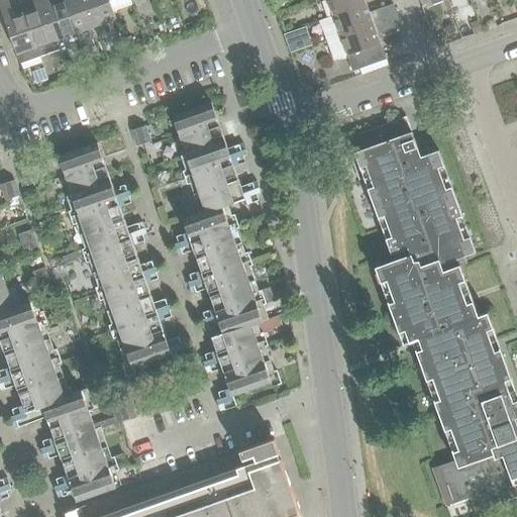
[(38,58),(35,47),(22,12),(12,16),(6,0),(0,0),(0,10),(16,55),(17,55),(20,64),(38,58)]
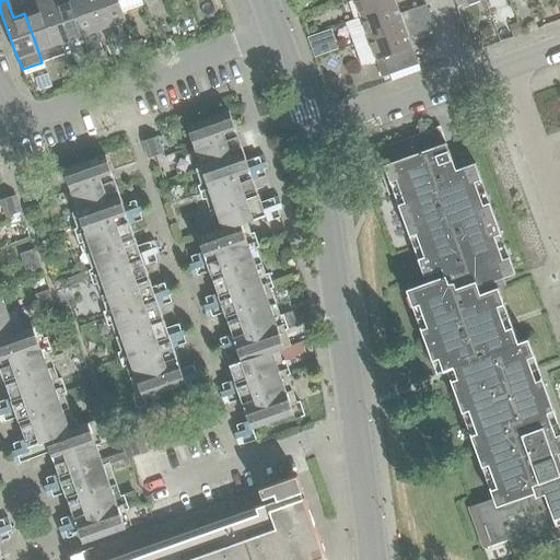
[(63,55),(60,44),(44,0),(34,0),(38,9),(24,13),(38,51),(42,62),(63,55)]
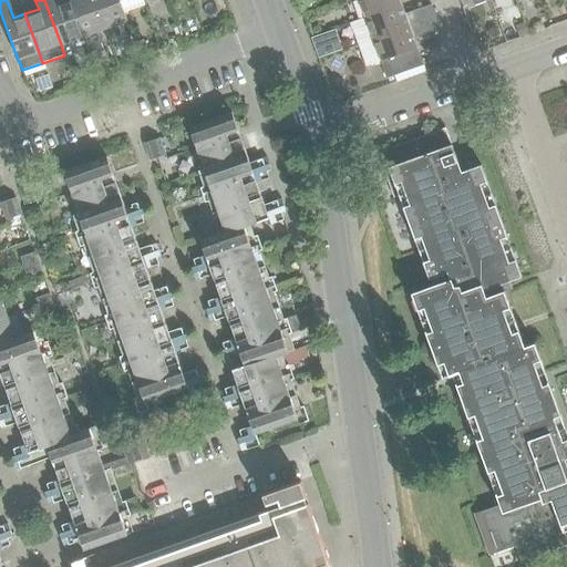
[(44,0),(61,44),(82,37),(69,0),(62,0),(57,2),(55,0),(44,0)]
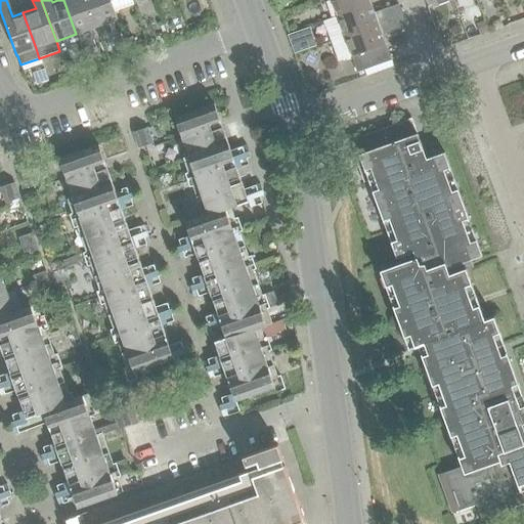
[(63,0),(76,34),(95,28),(85,0),(63,0)]
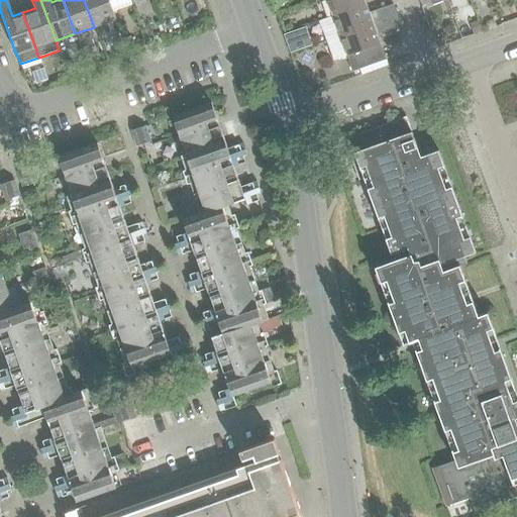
[(107,1),(106,0),(84,0),(94,27),(115,20),(108,1),(107,1)]
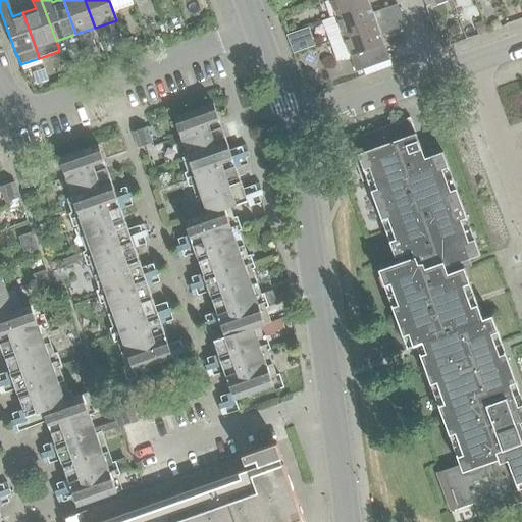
[(329,0),(335,18),(369,6),(366,0),(329,0)]
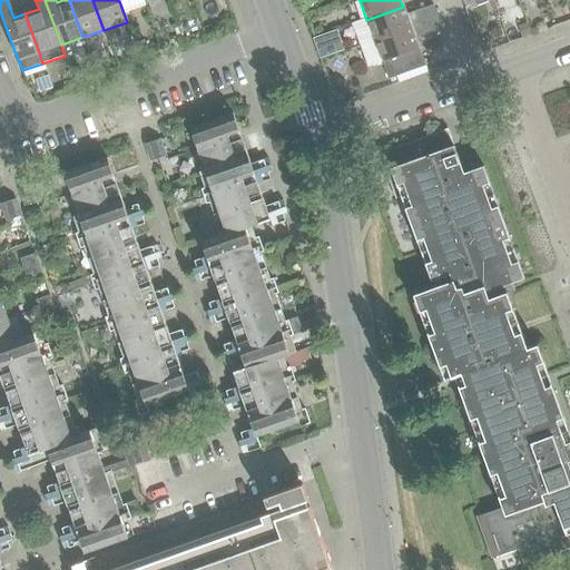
[(468,0),(471,10),(494,2),(493,0),(468,0)]
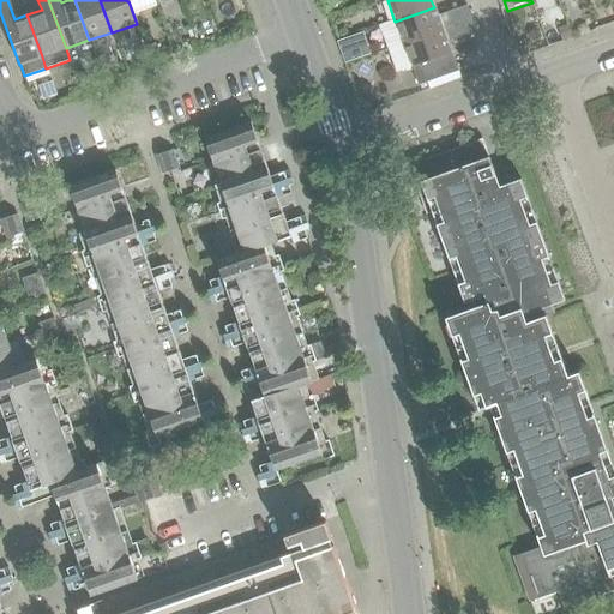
[(438,18),(434,7),(395,22),(403,44),(441,30),(440,25),(453,20),(457,31),(473,26),(465,8),(438,18)]
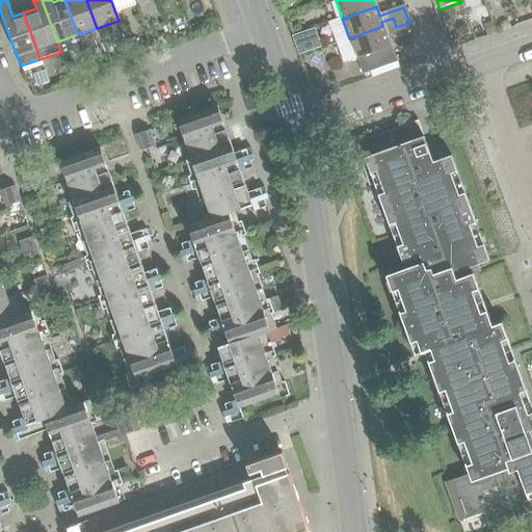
[(411,30),(409,23),(396,27),(393,18),(381,22),(382,26),(349,38),(356,59),(363,57),(369,74),(396,64),(387,38),(411,30)]
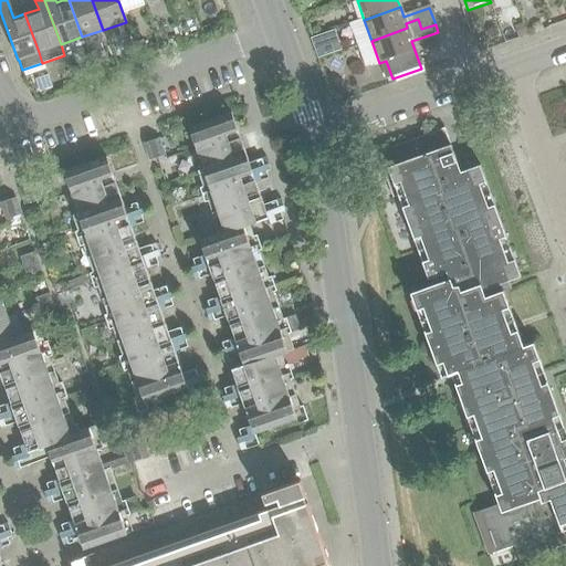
[(522,23),(513,27),(517,38),(526,34),(522,23)]
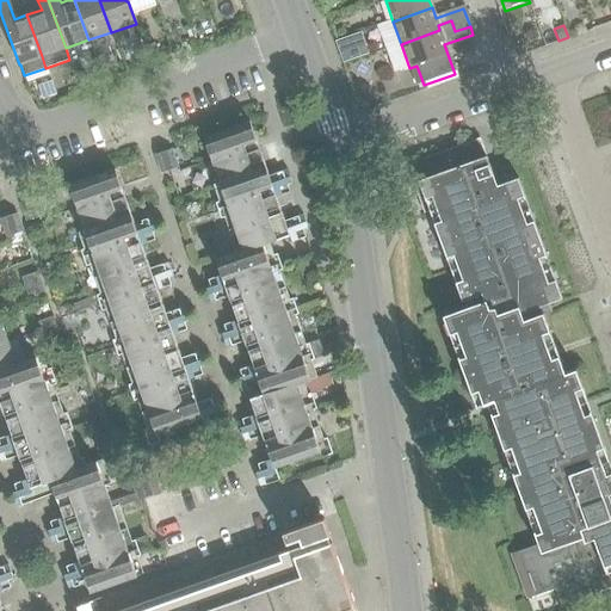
[(358,42),(343,47),(346,57),(362,53),(358,42)]
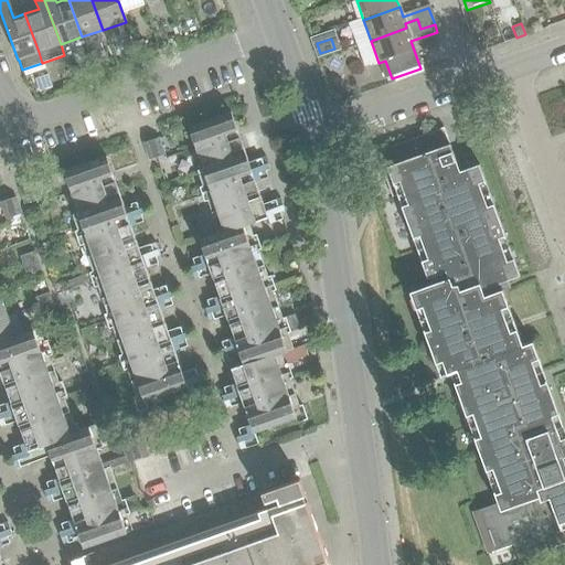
[(146,51),(142,40),(135,43),(138,53),(146,51)]
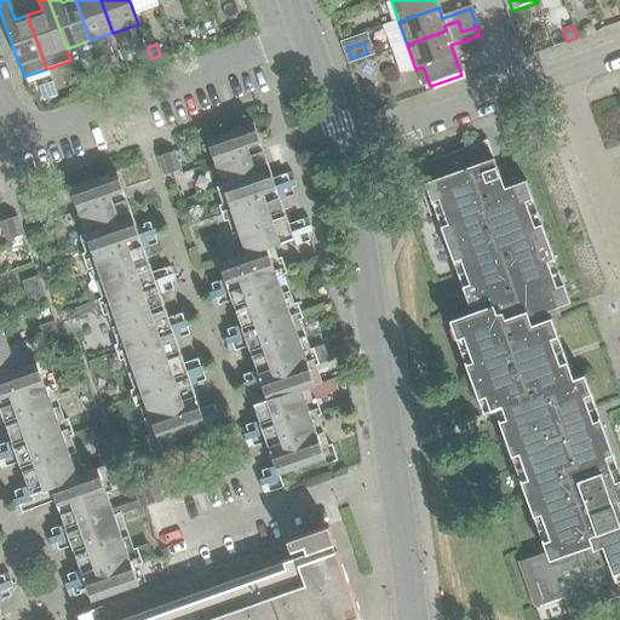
[(214,164),(260,147),(252,124),(206,141),(214,164)]
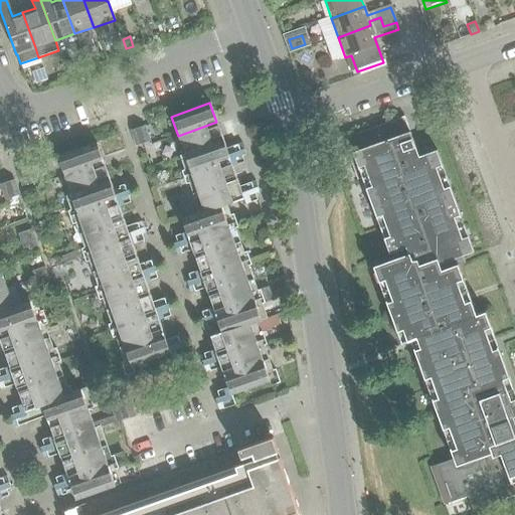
[(223,141),(216,122),(178,136),(184,155),(223,141)]
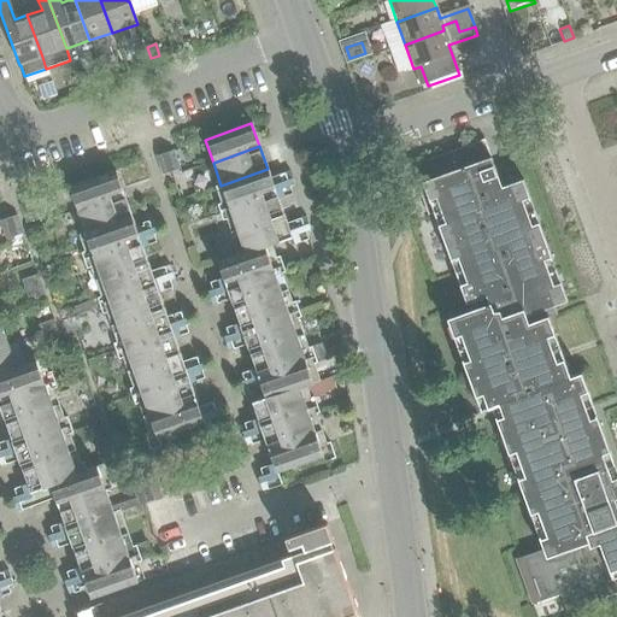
[(175,160),(171,151),(156,157),(159,165),(175,160)]
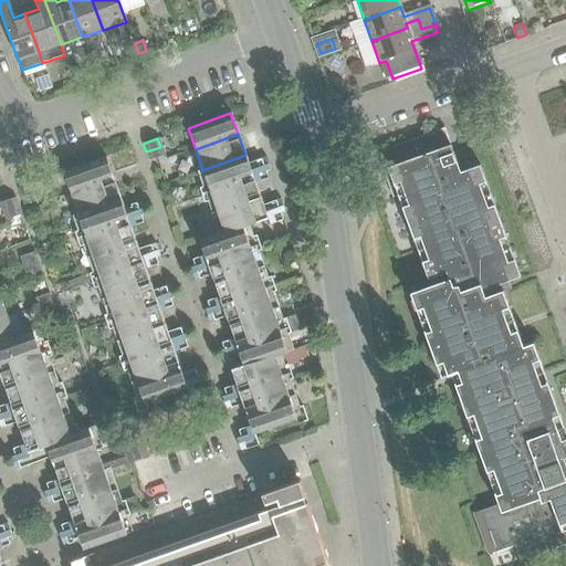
[(146,152),(149,160),(164,155),(160,147),(146,152)]
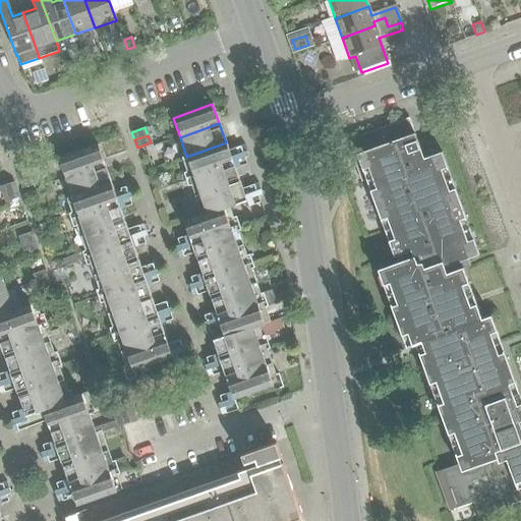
[(422,158),(418,149),(398,156),(392,140),(356,154),(393,257),(410,251),(412,257),(377,270),(405,349),(415,345),(458,464),(435,472),(449,511),(472,503),(477,517),(504,508),(502,501),(511,498),(509,494),(520,488),(520,396),(490,313),(481,317),(463,268),(468,265),(466,257),(478,253),(440,151),(422,158)]
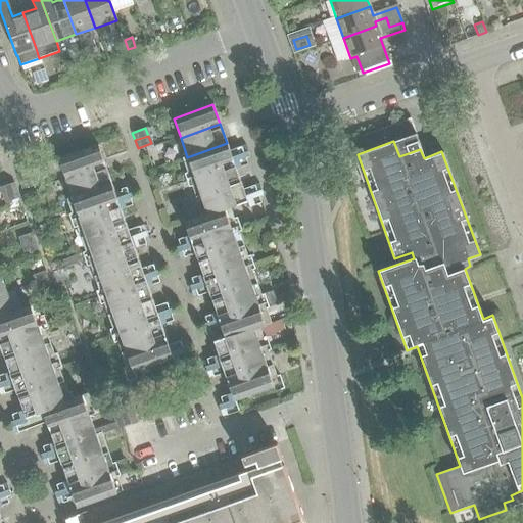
[(207,215),(224,209),(246,201),(248,207),(260,203),(258,198),(264,197),(258,184),(243,190),(235,169),(247,164),(245,160),(249,158),(245,146),(236,149),(237,151),(230,153),(227,143),(187,157),(192,171),(184,174),(188,187),(196,184),(207,215)]
